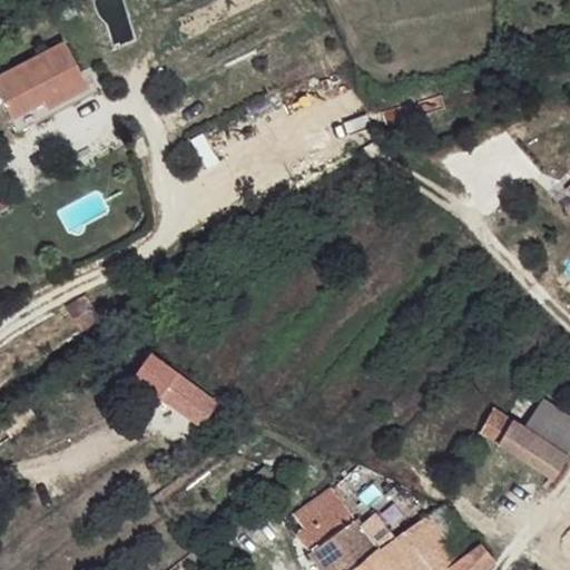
[(65,33),(10,58),(28,92),(37,88),(59,130),(101,108),(65,33)]
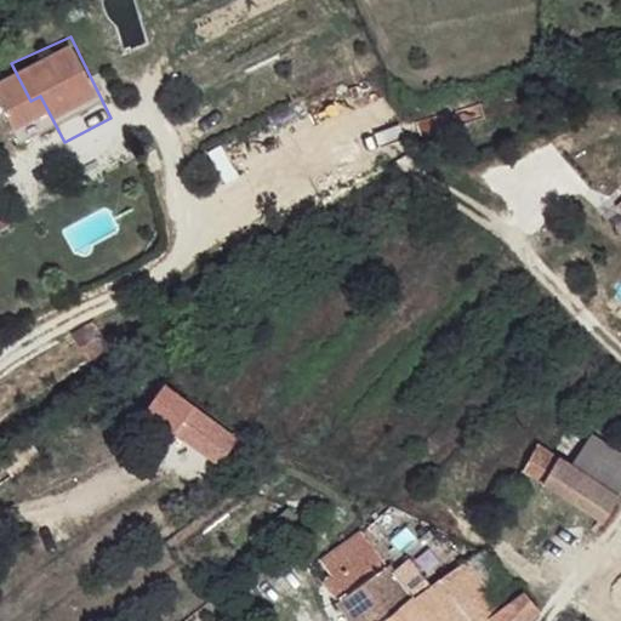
[(91,319),(73,332),(89,359),(109,347),(91,319)]
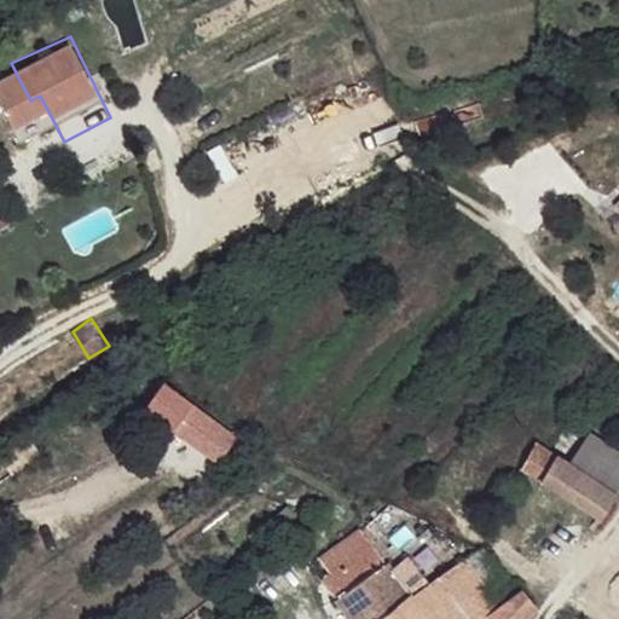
[(180,386),(167,397),(185,416),(198,404),(189,391),(180,386)]
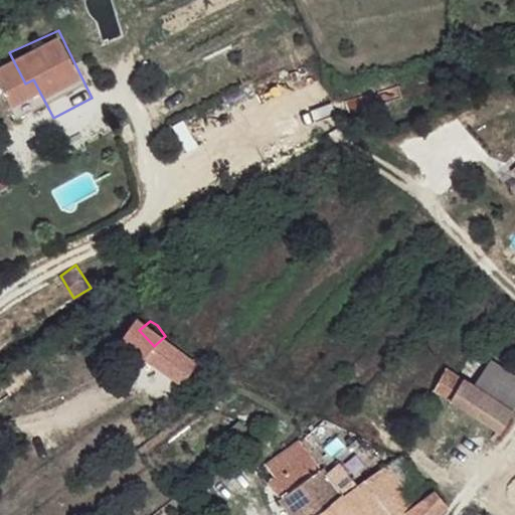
[(154,346),(148,352),(167,373),(175,367),(181,374),(193,365),(165,336),(154,346)]
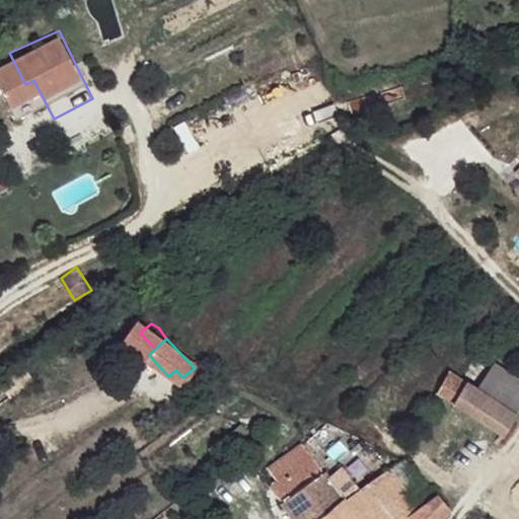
[(518,376),(496,359),(476,387),(515,414),(518,408),(518,376)]
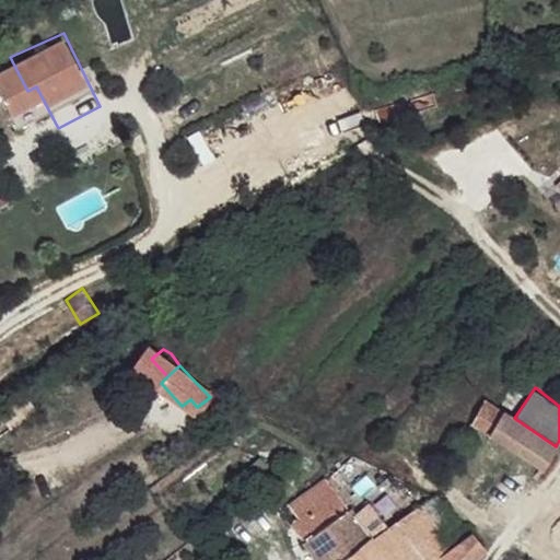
[(483,397),(467,421),(539,469),(556,446),(514,418),(483,397)]
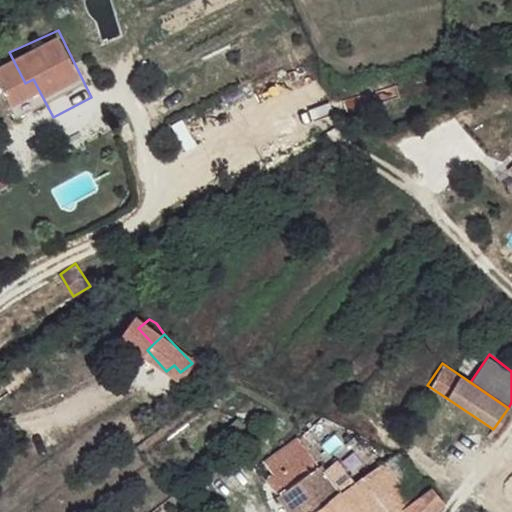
[(299,435),(266,458),(276,471),(308,447),(299,435)]
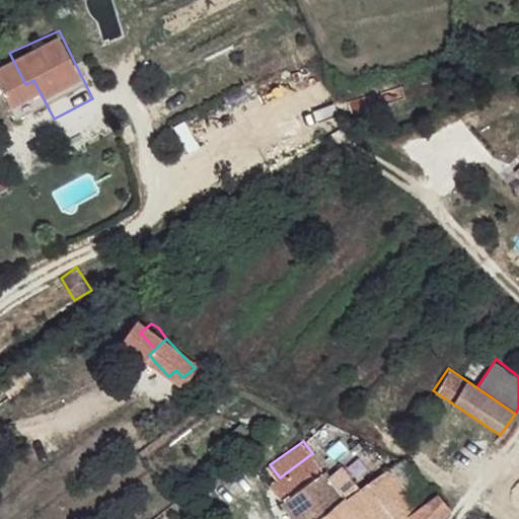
[(280,477),(270,485),(282,501),(324,471),(312,453),(280,477)]
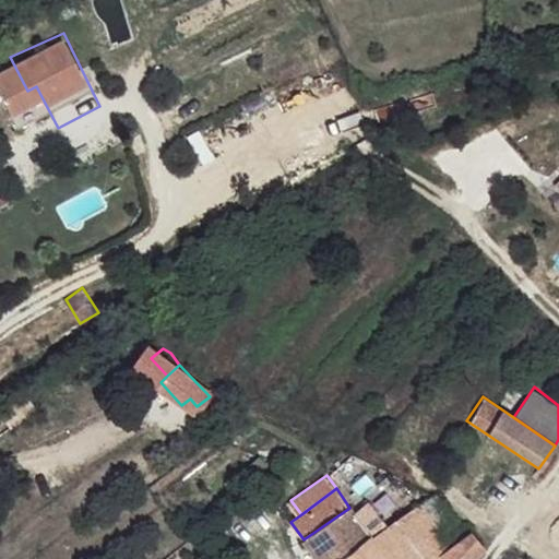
[(371,536),(340,558),(435,558),(440,556),(442,558),(470,558),(484,546),(470,533),(452,548),(440,530),(453,521),(430,492),(371,536)]
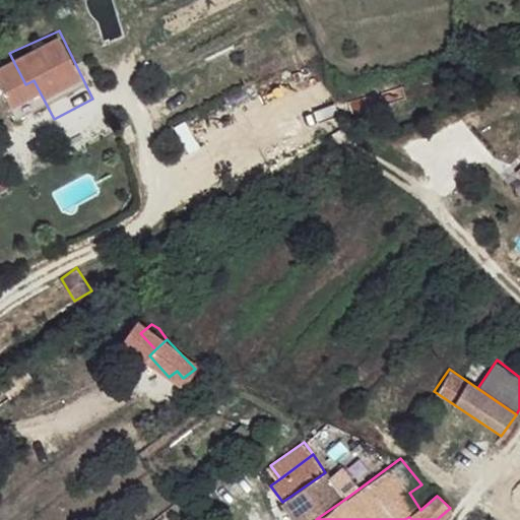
[(325,472),(282,502),(297,519),(316,519),(345,499),(325,472)]
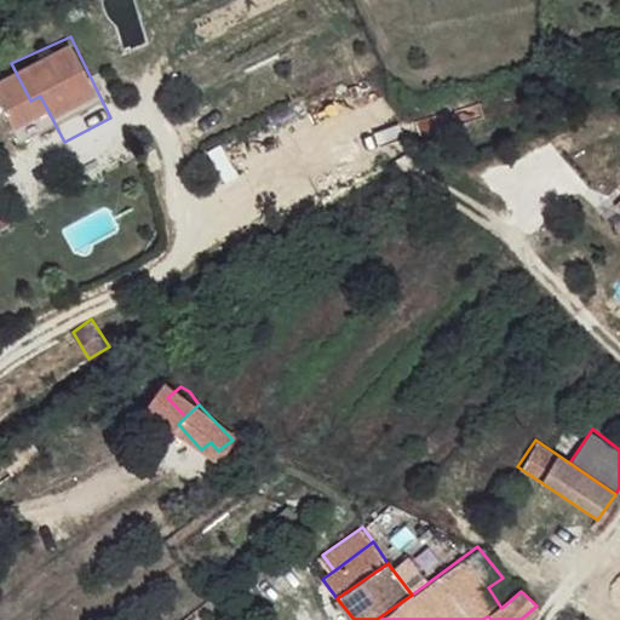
[(275,575),(264,583),(274,596),(283,590),(275,575)]
